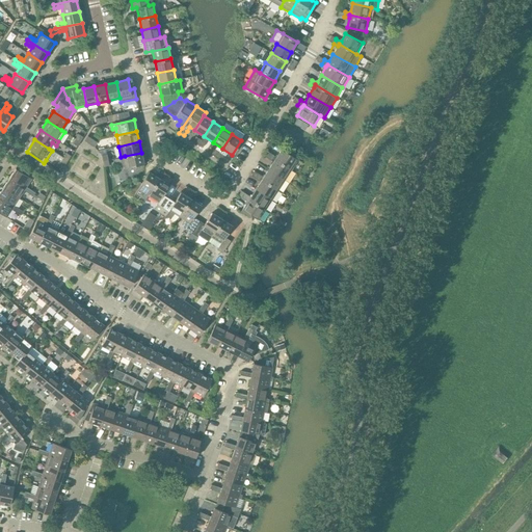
[(282,150),(276,157),(272,155),(269,159),(273,162),(274,160),(291,170),(298,160),(282,150)]
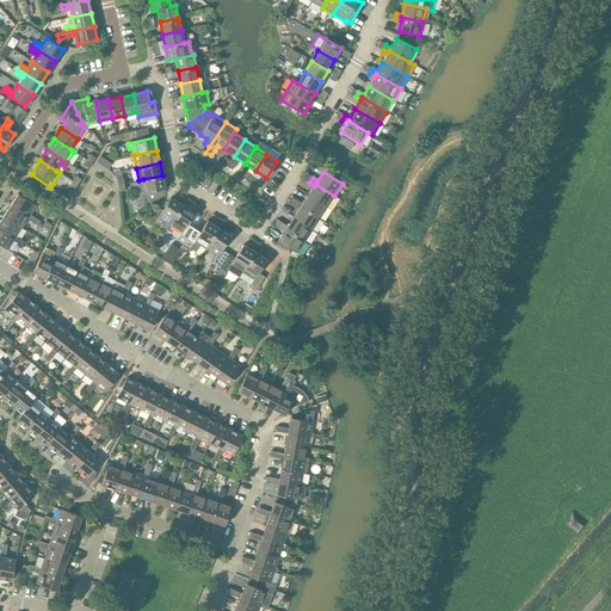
[(143,179),(139,180),(136,181),(140,193),(137,195),(136,196),(135,198),(135,199),(135,202),(136,204),(139,205),(140,207),(142,207),(148,205),(166,192),(165,189),(162,176),(143,179)]
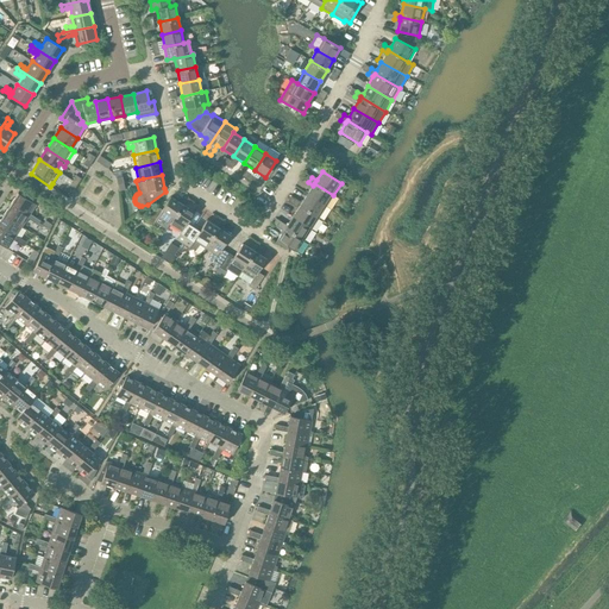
[(70,195),(77,184),(73,181),(66,192),(70,195)]
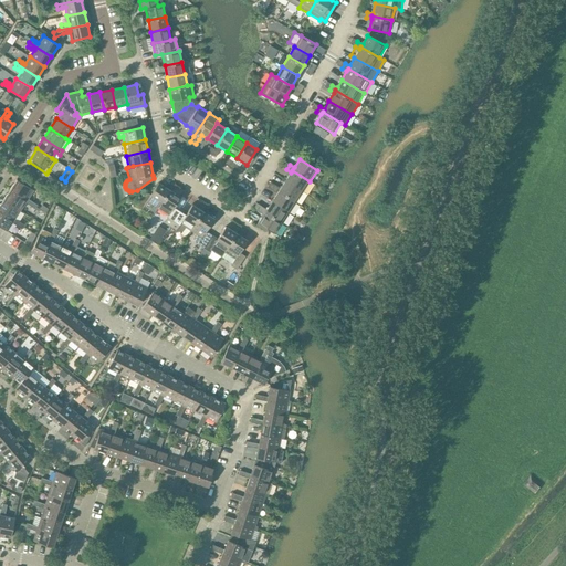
[(291,173),(285,180),(303,191),(310,181),(292,170),(291,173)]
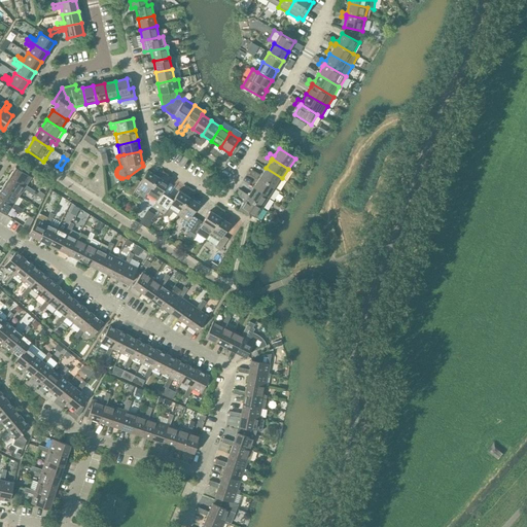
[(15,167),(9,177),(25,186),(26,185),(31,177),(15,167)]
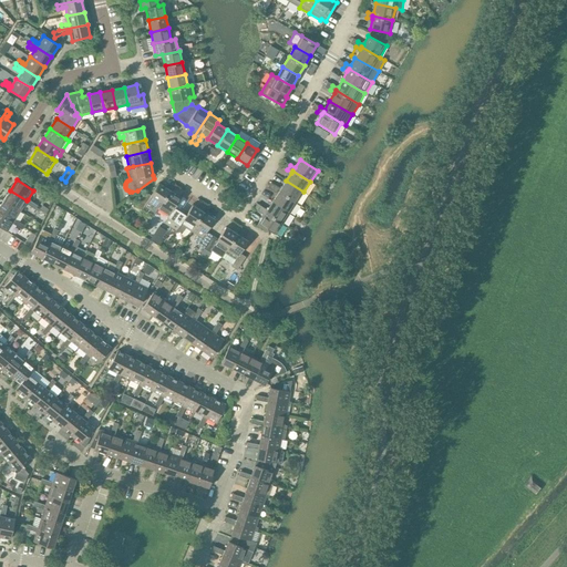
[(303,192),(286,181),(280,188),(276,186),(272,191),(277,194),(279,192),(297,203),(303,192)]
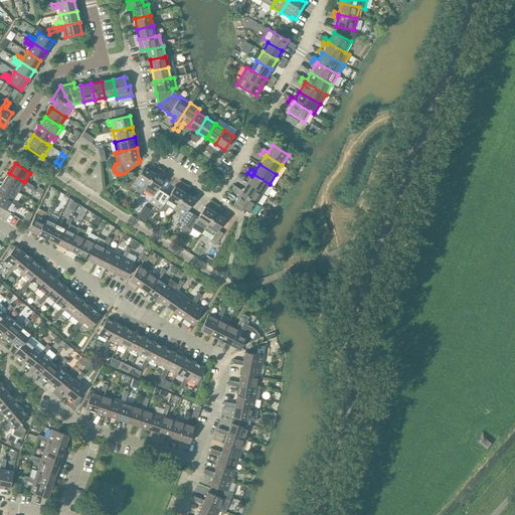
[(143,190),(154,173),(144,167),(137,178),(132,174),(124,186),(130,190),(131,188),(141,194),(143,190)]
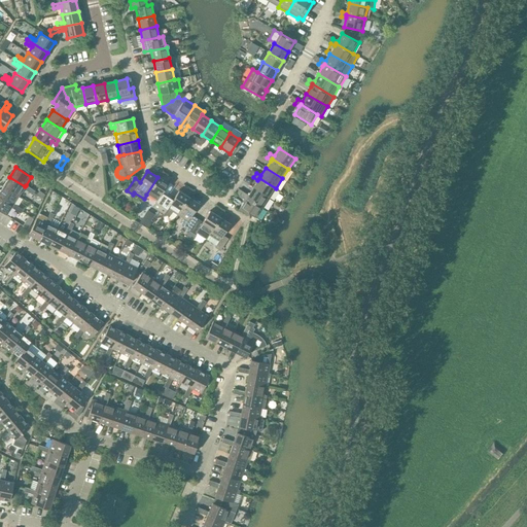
[(9,177),(3,186),(19,197),(24,188),(28,191),(30,188),(26,185),(25,186),(9,177)]
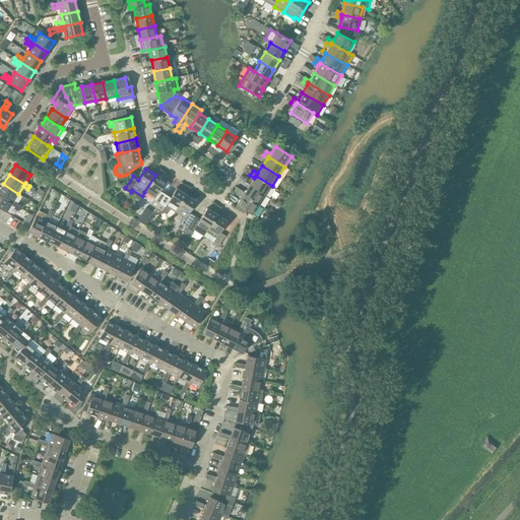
[(155,175),(144,192),(154,198),(150,204),(156,208),(164,196),(158,193),(166,182),(155,175)]
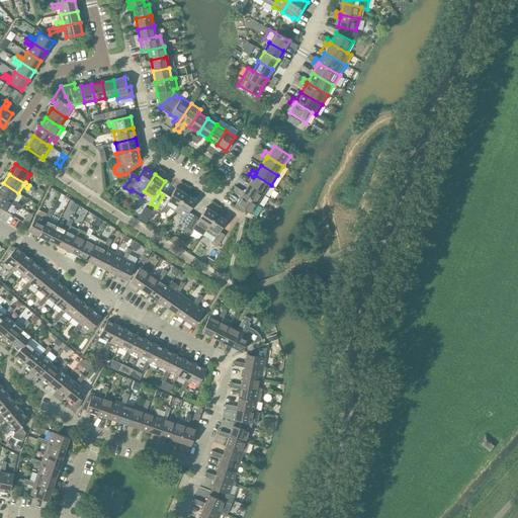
[(249,184),(264,195),(271,185),(255,175),(253,177),(249,184)]
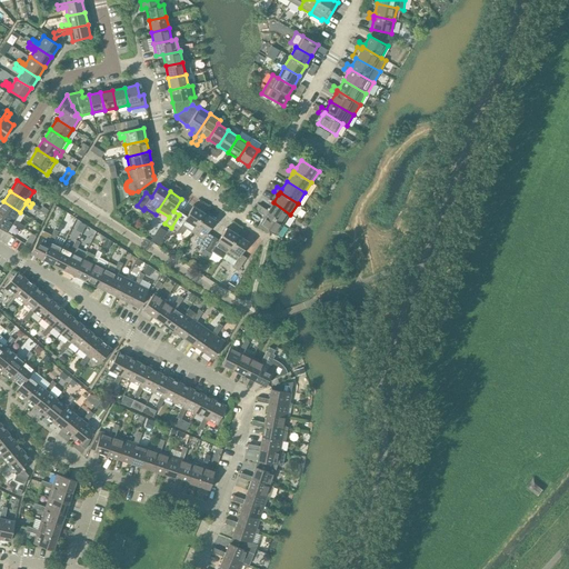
[(3,201),(0,206),(0,212),(13,222),(15,220),(20,212),(3,201)]
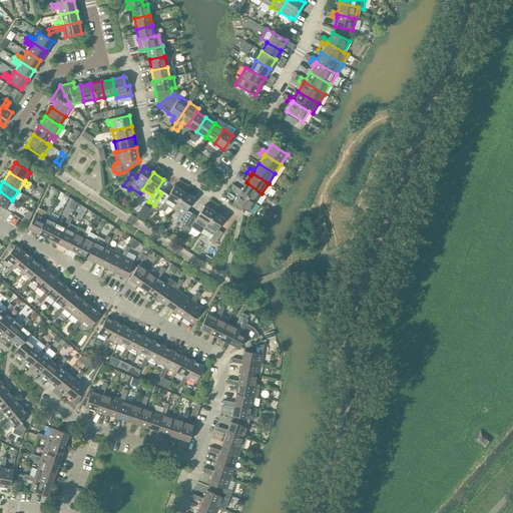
[(234,191),(238,194),(240,192),(255,202),(262,193),(246,182),(241,190),(237,187),(234,191)]
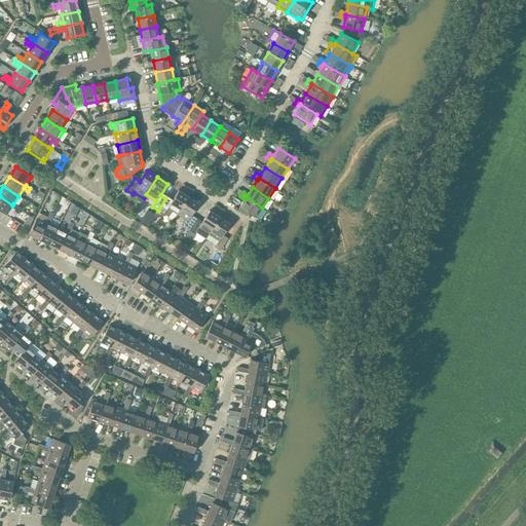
[(178,215),(188,197),(179,190),(172,201),(165,198),(158,211),(153,217),(155,218),(170,215),(173,211),(178,215)]
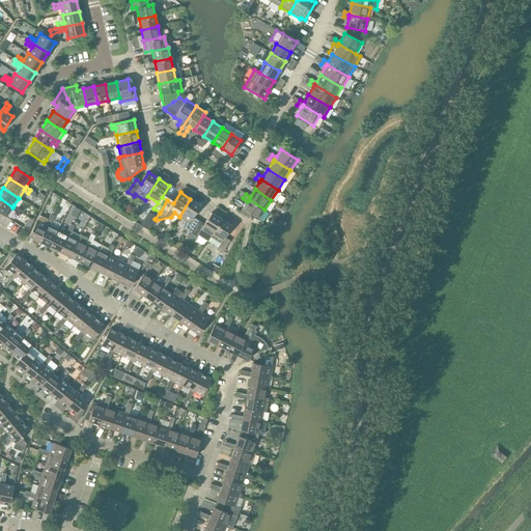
[(0,198),(0,212),(6,217),(11,208),(16,212),(19,208),(14,205),(12,207),(0,198)]
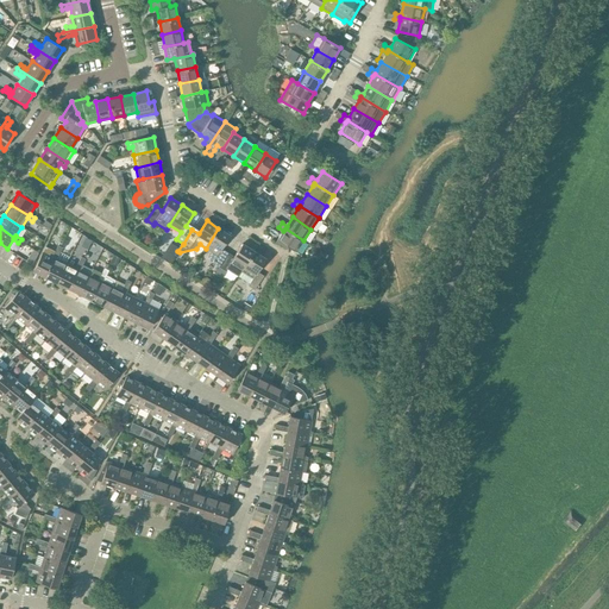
[(211,262),(213,263),(219,267),(228,253),(221,249),(230,236),(218,228),(206,249),(212,252),(209,257),(211,262)]
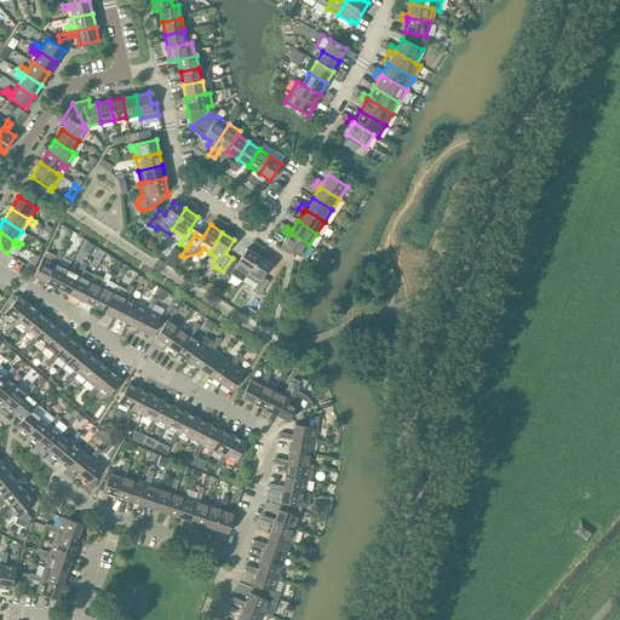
[(282,245),(302,257),(309,245),(291,233),(288,235),(282,245)]
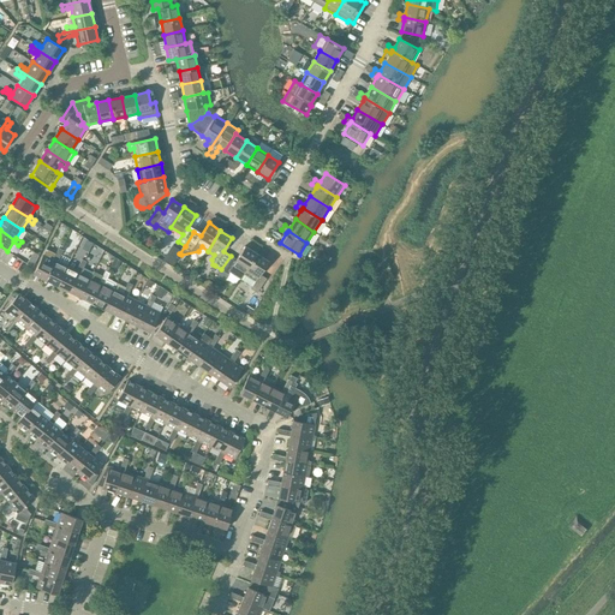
[(221,270),(218,276),(224,281),(228,274),(227,274),(230,272),(240,279),(244,274),(257,254),(245,246),(237,260),(231,256),(221,269),(221,270)]
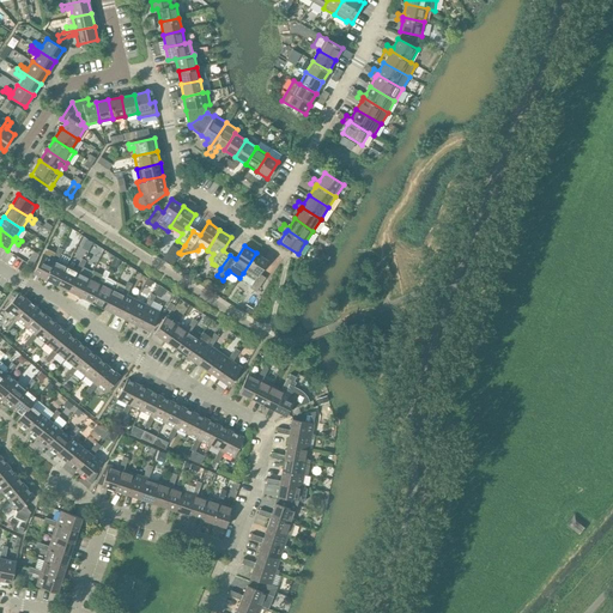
[(55,253),(53,259),(55,260),(46,279),(58,285),(66,266),(58,261),(60,255),(55,253)]
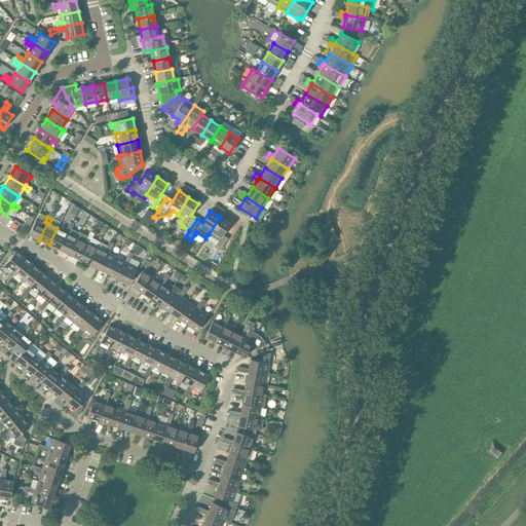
[(220,217),(209,234),(219,240),(215,247),(220,251),(228,238),(223,235),(230,224),(220,217)]
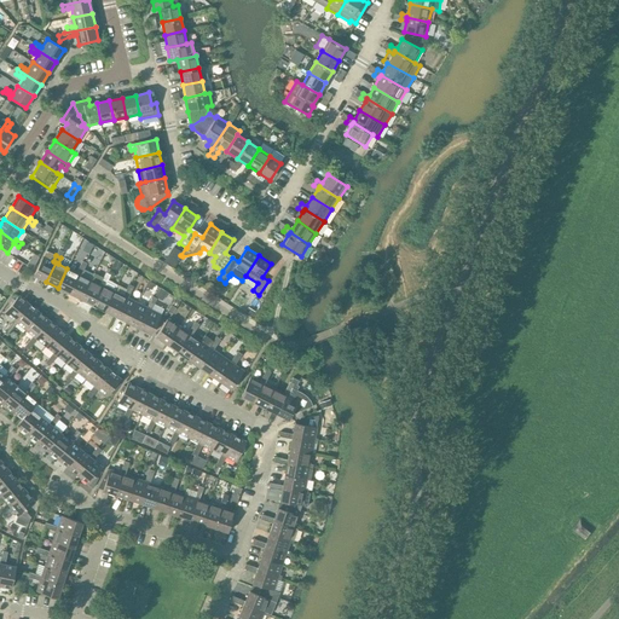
[(56,262),(53,261),(44,256),(34,276),(46,282),(56,262)]
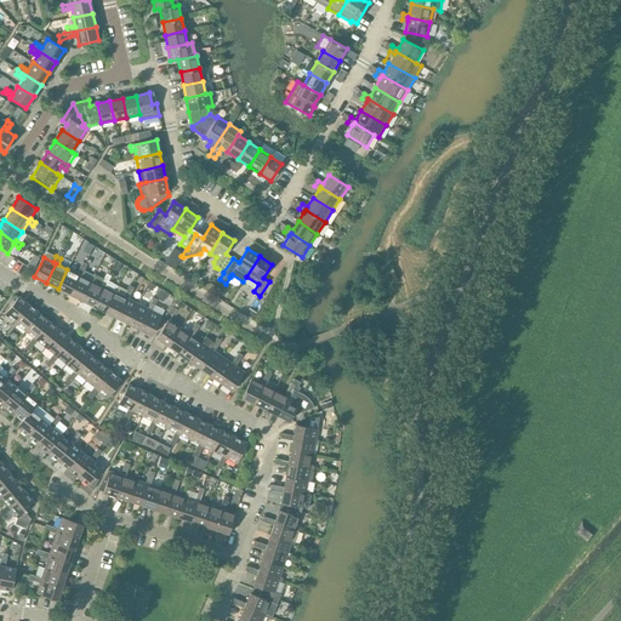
[(69,294),(81,300),(91,280),(81,275),(85,271),(80,268),(77,274),(79,274),(69,294)]
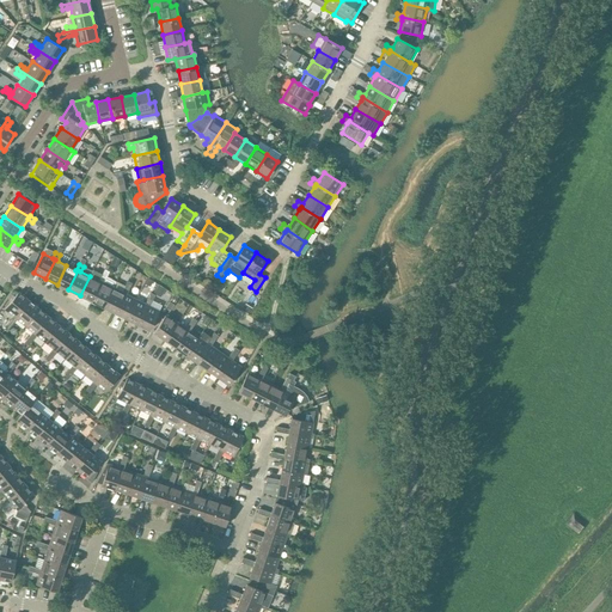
[(57,285),(68,289),(78,270),(75,270),(66,265),(57,285)]
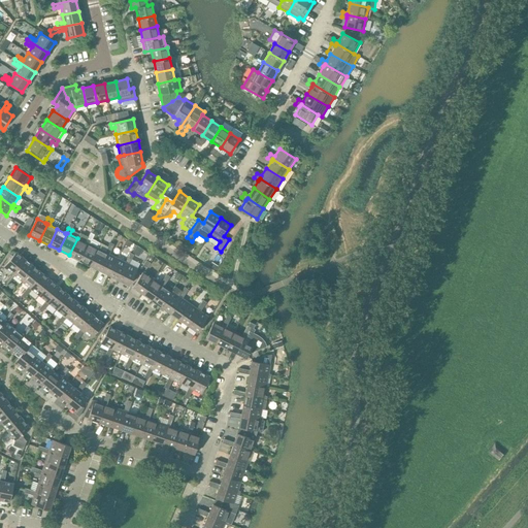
[(77,238),(69,255),(79,260),(88,243),(86,242),(88,237),(80,233),(77,238)]
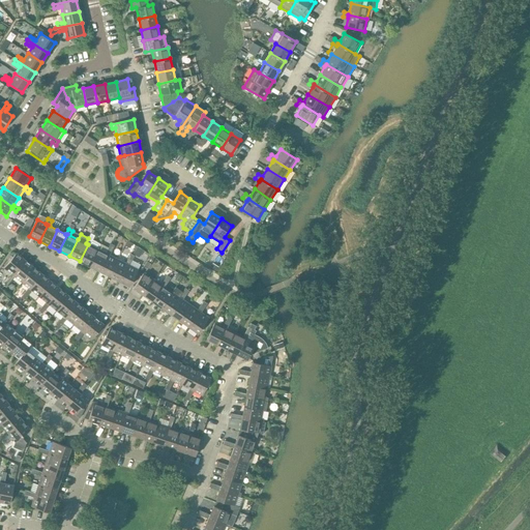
[(80,261),(89,266),(97,249),(100,244),(92,240),(88,238),(86,243),(88,244),(80,261)]
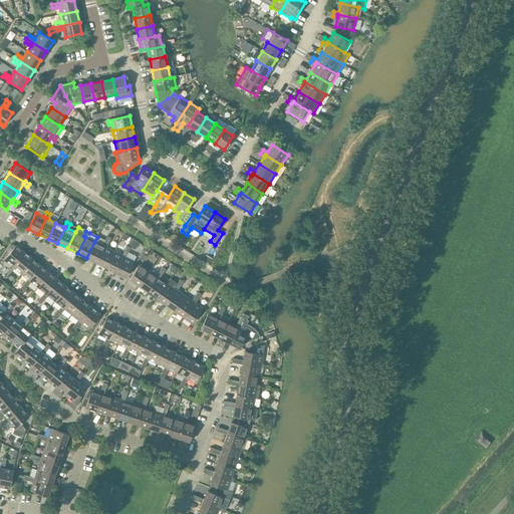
[(94,242),(86,258),(96,263),(104,247),(102,246),(104,241),(105,241),(97,237),(94,242)]
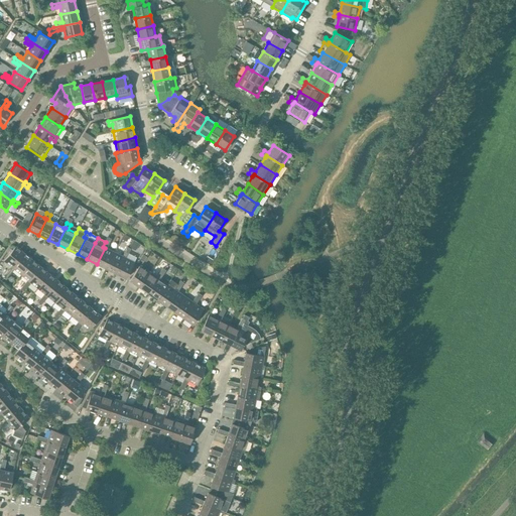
[(97,264),(107,269),(115,253),(107,249),(109,244),(105,242),(103,247),(105,248),(97,264)]
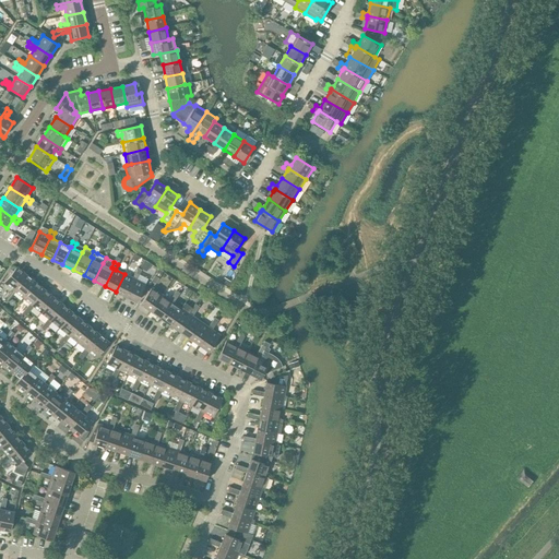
[(26,275),(16,268),(4,282),(12,288),(9,293),(12,296),(16,292),(14,289),(26,275)]
